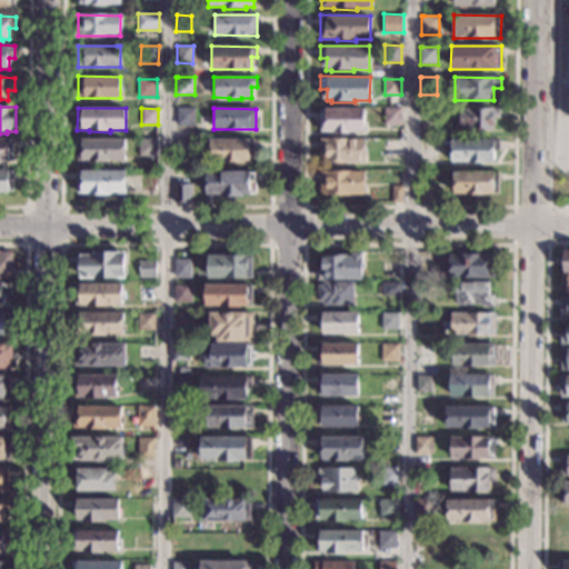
[(365,133),(319,132),(319,108),(365,108),(365,133)]
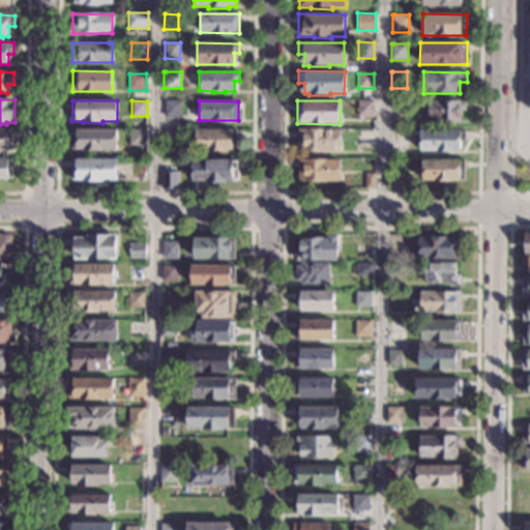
[(373,117),(357,117),(357,100),(373,100),(373,117)]
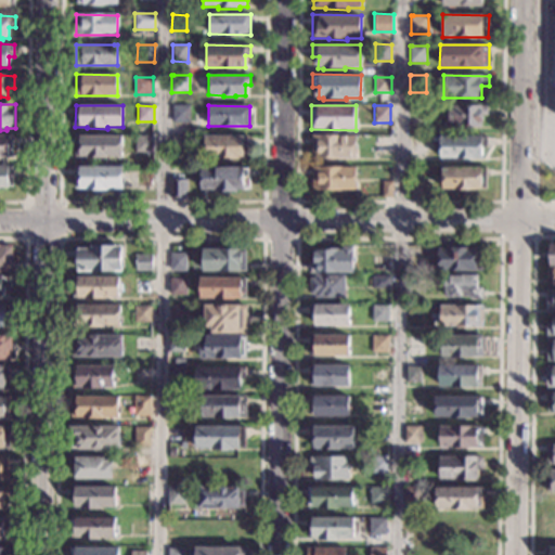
[(190,123),(172,123),(172,106),(173,106),(190,106),(190,123)]
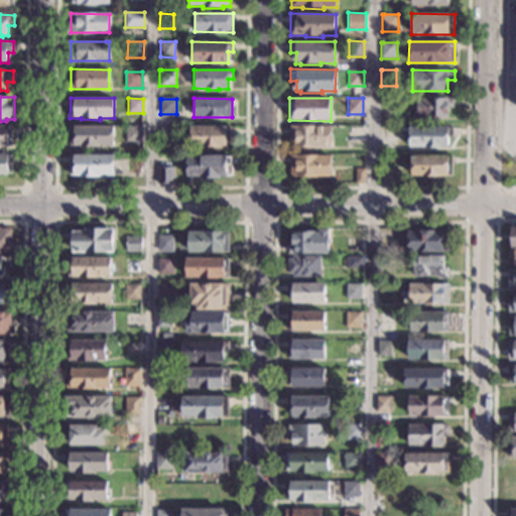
[(447,101),(453,101),(453,108),(447,108),(446,119),(417,118),(417,99),(447,99),(447,101)]
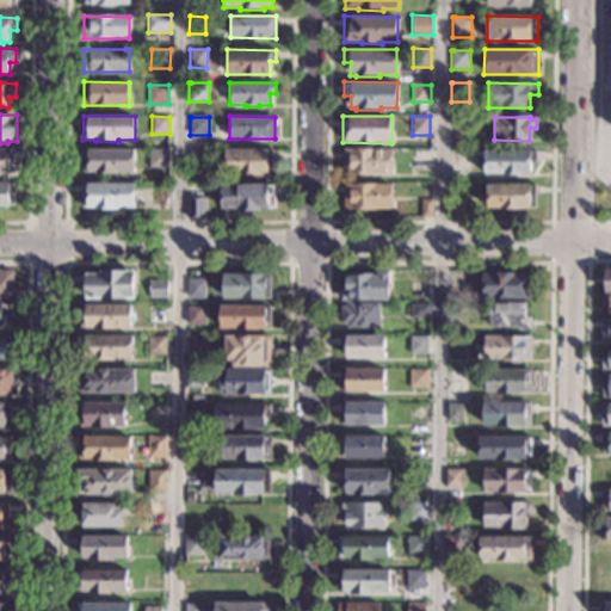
[(135,149),(135,173),(118,172),(118,174),(96,174),(96,173),(82,173),(82,149),(135,149)]
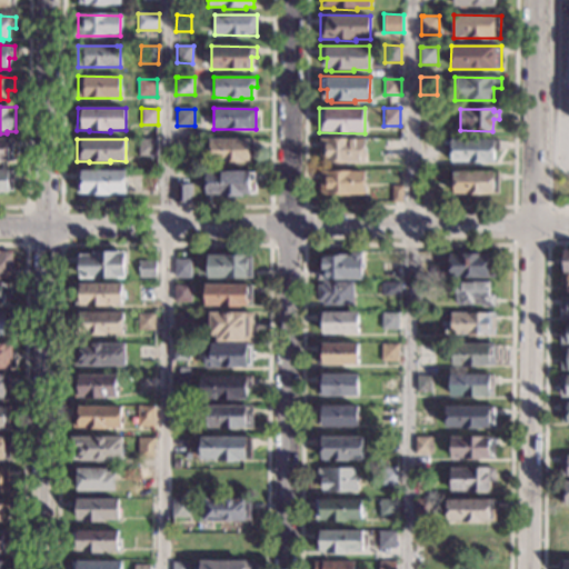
[(157,157),(139,157),(139,139),(157,139),(157,157)]
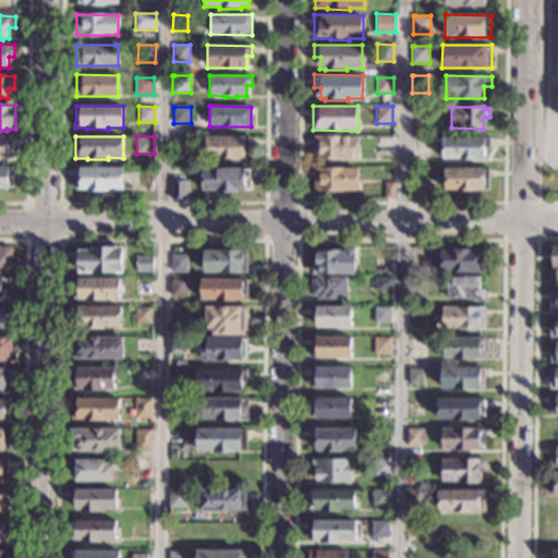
[(250,159),(239,158),(239,159),(218,159),(218,158),(206,158),(206,136),(251,137),(250,159)]
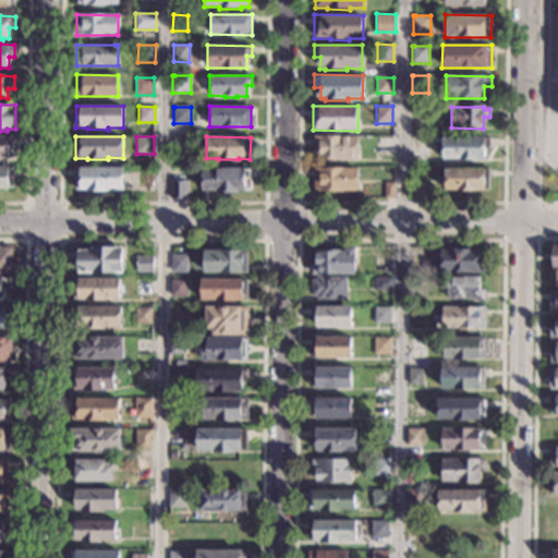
[(358,160),(313,160),(314,136),(355,136),(358,136),(358,160)]
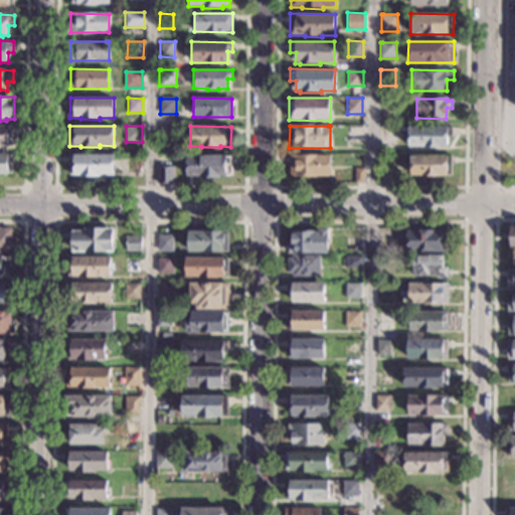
[(11,147),(0,146),(0,127),(11,127),(11,147)]
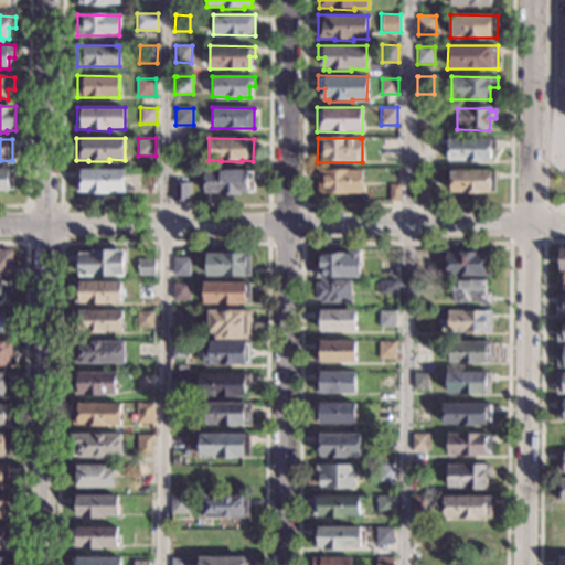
[(397,140),(397,157),(380,156),(380,139),(397,140)]
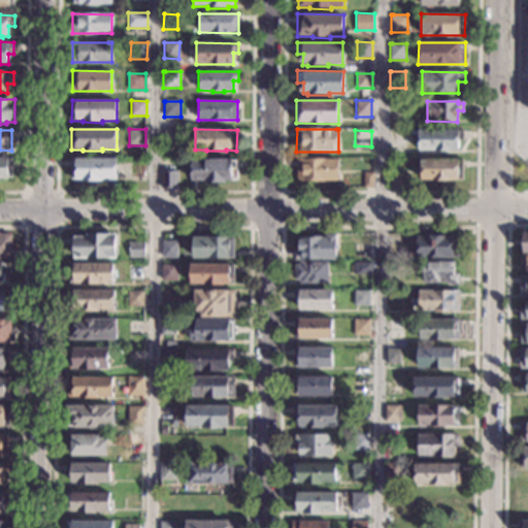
[(463,140),(459,140),(459,151),(452,151),(452,152),(418,151),(419,130),(463,130),(463,140)]
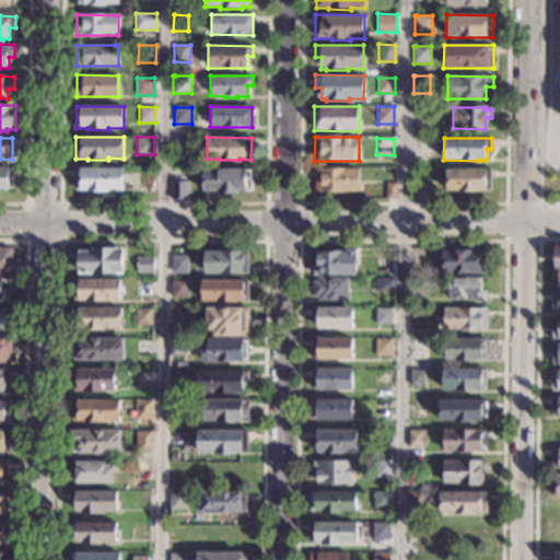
[(9,178),(13,178),(13,189),(0,189),(0,166),(9,167),(9,178)]
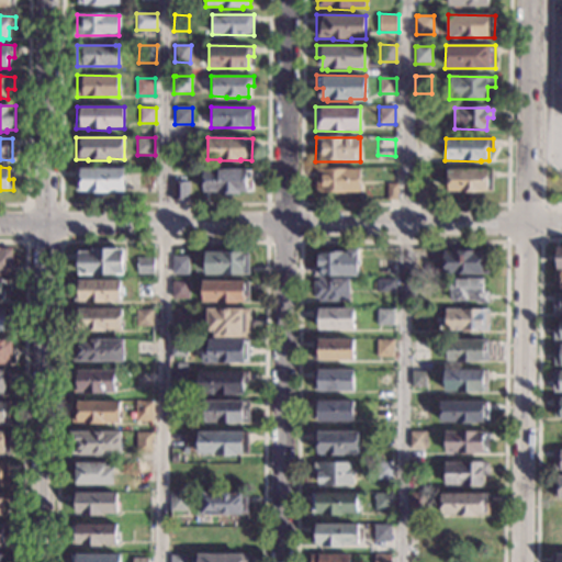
[(124,191),(110,191),(110,193),(87,193),(87,191),(76,191),(76,168),(125,169),(124,191)]
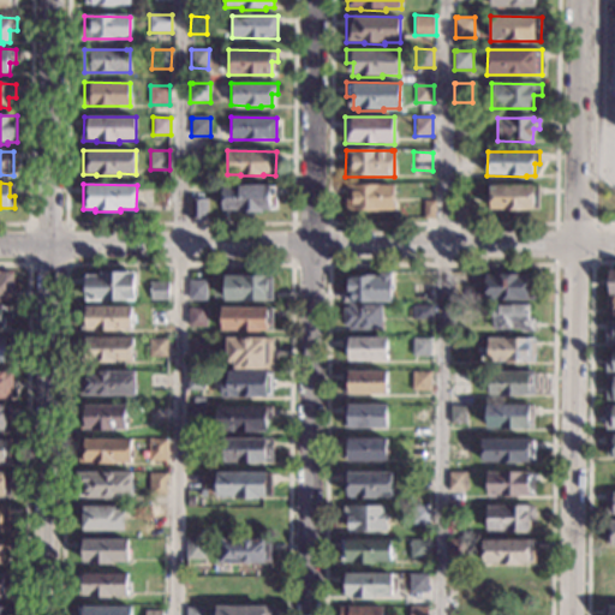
[(276,197),(270,197),(270,210),(263,210),(263,214),(239,214),(239,210),(222,210),(222,186),(276,187),(276,197)]
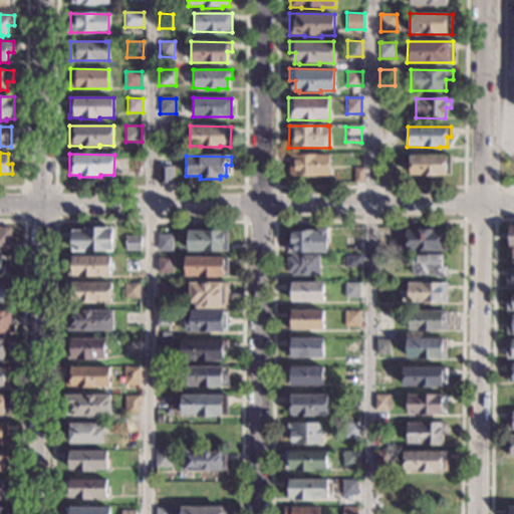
[(329,176),(315,176),(315,178),(303,178),(303,176),(288,176),(288,156),(329,156),(329,176)]
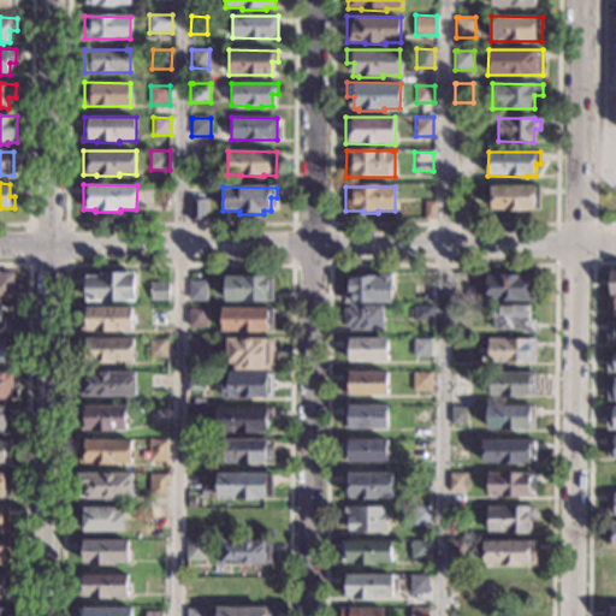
[(539,211),(527,211),(527,212),(503,212),(504,209),(491,209),(491,187),(540,187),(539,211)]
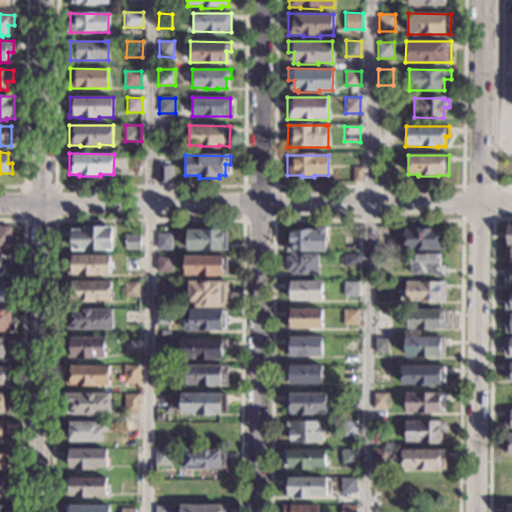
[(173,182),(156,182),(156,166),(173,166),(173,182)]
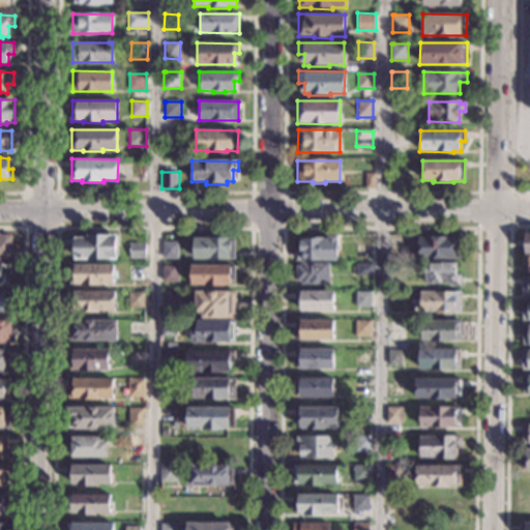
[(375,189),(364,188),(364,173),(375,173),(375,189)]
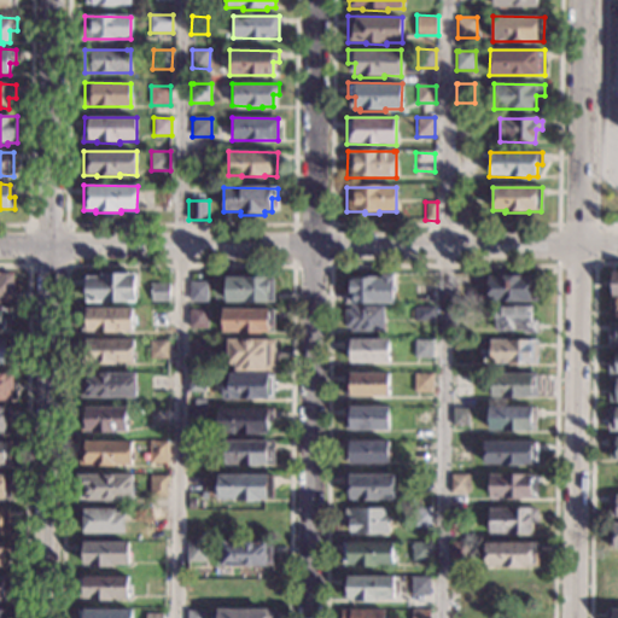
[(13,303),(0,302),(0,273),(13,274),(13,303)]
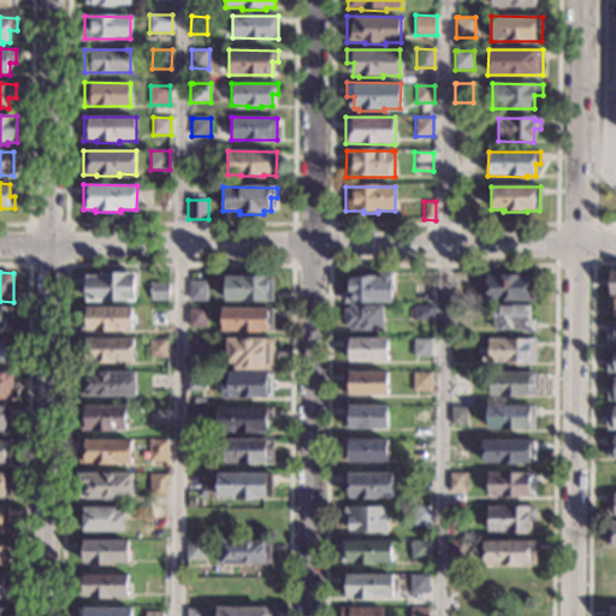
[(135,301),(86,301),(86,294),(82,294),(82,277),(101,277),(101,273),(135,273),(135,301)]
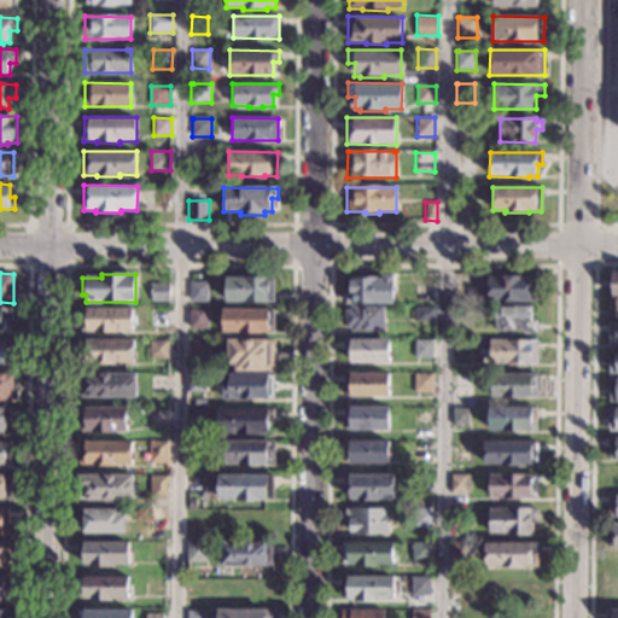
[(392,305),(344,304),(345,291),(350,291),(350,278),(362,278),(362,277),(375,277),(375,279),(383,279),(383,275),(394,275),(392,305)]
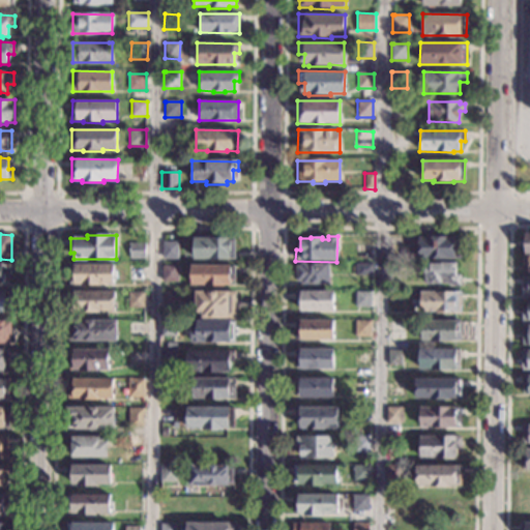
[(453,247),(461,247),(461,260),(417,259),(417,237),(453,237),(453,247)]
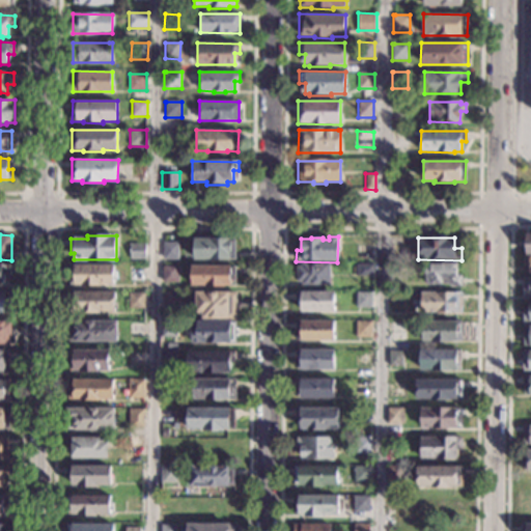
[(235,259),(194,258),(194,240),(235,240),(235,259)]
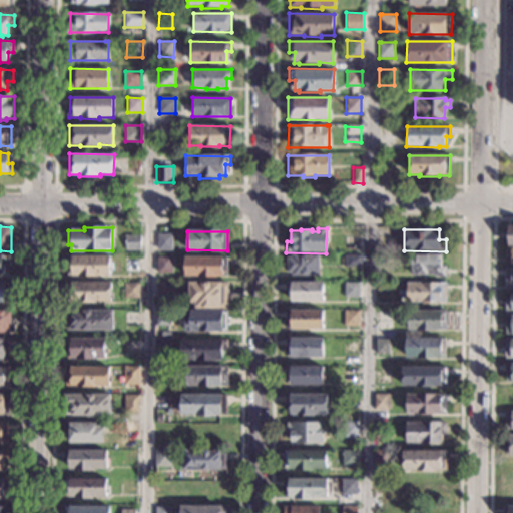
[(172,250),(157,250),(157,234),(172,234),(172,250)]
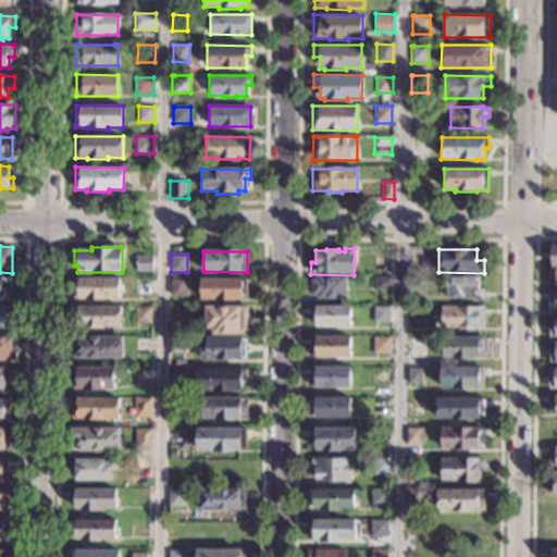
[(152,256),(152,272),(136,272),(136,256),(152,256)]
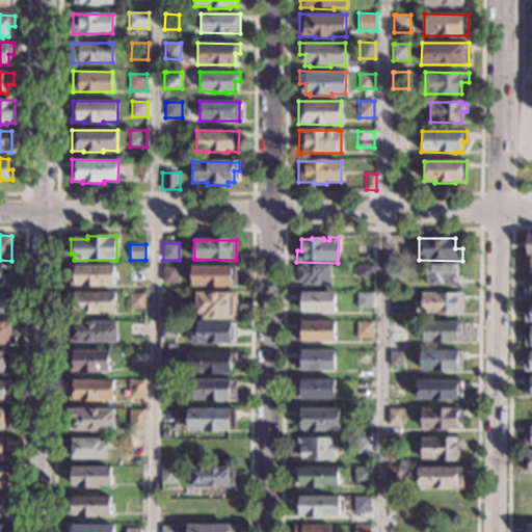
[(330,286),(302,285),(302,282),(297,282),(297,267),(302,267),(302,263),(330,264),(330,286)]
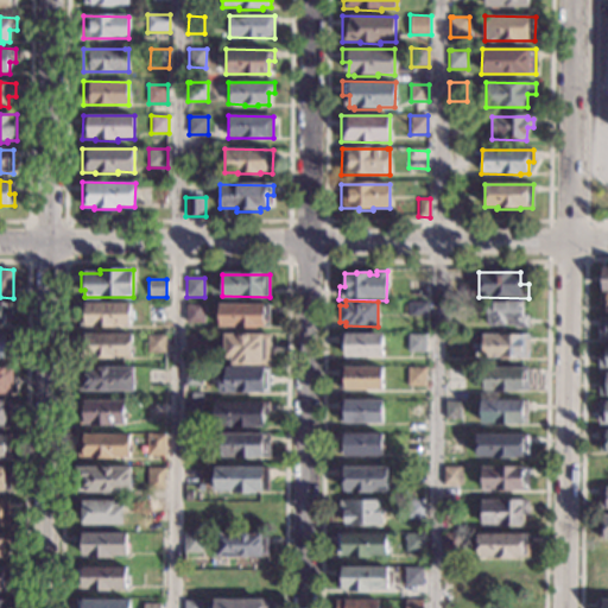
[(13,315),(5,315),(5,327),(0,325),(0,302),(13,302),(13,315)]
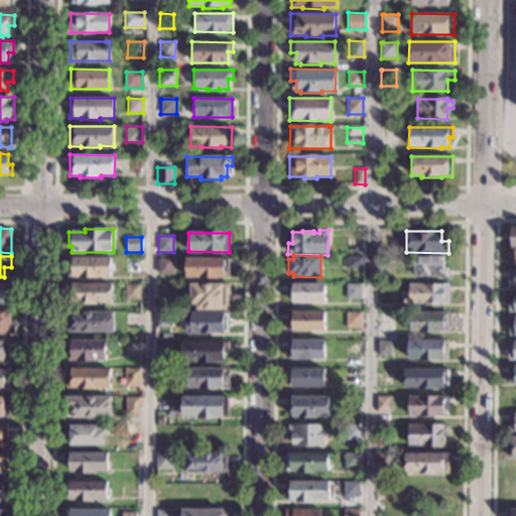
[(443,267),(448,267),(448,278),(436,278),(436,276),(413,276),(413,256),(443,256),(443,267)]
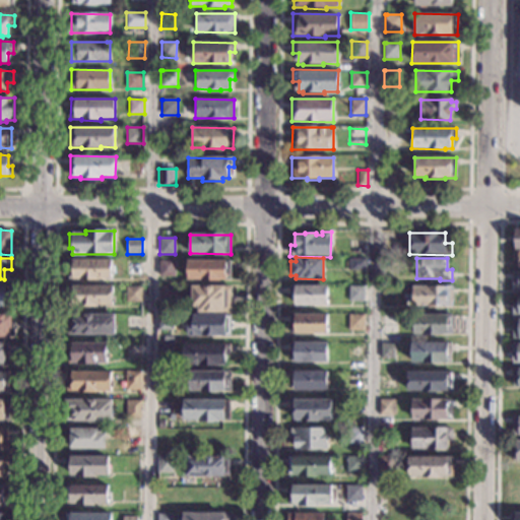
[(366,270),(348,270),(348,259),(366,259),(366,270)]
